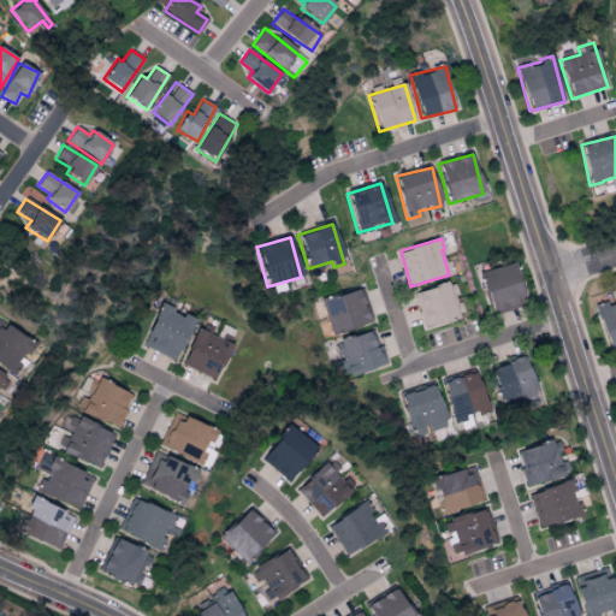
[(480,272),(491,314),(523,307),(514,264),(480,272)]
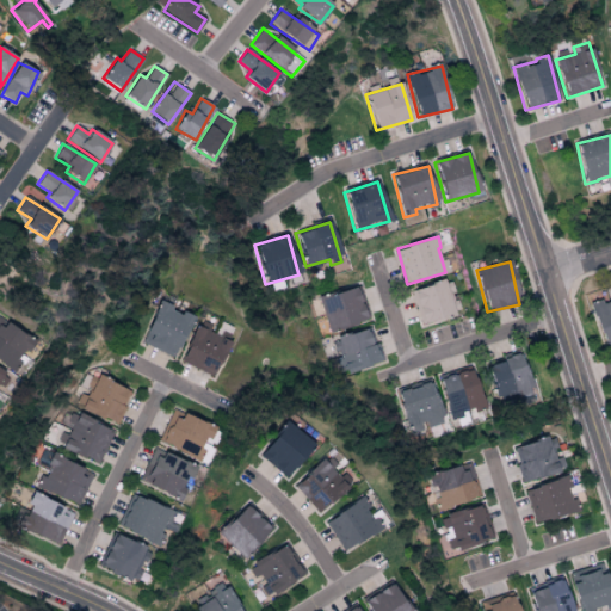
[(413,289),(423,326),(458,315),(449,279),(413,289)]
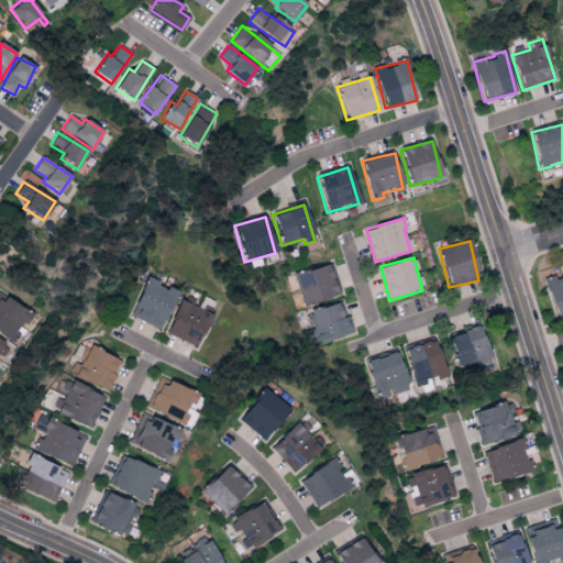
[(341,296),(332,264),(293,276),(301,307),(341,296)]
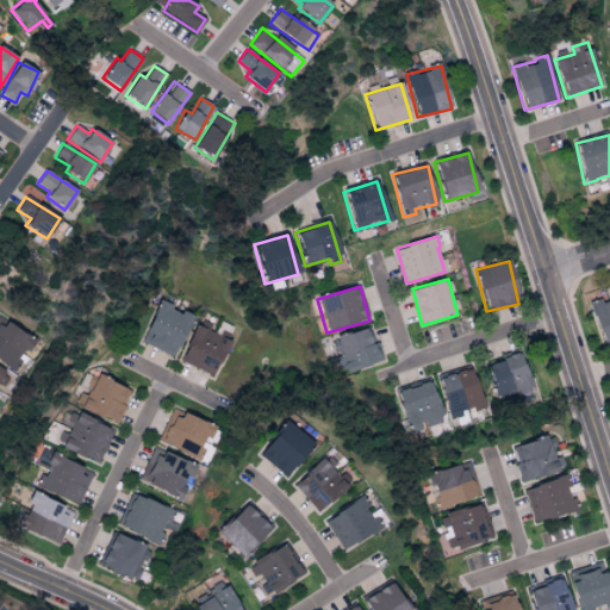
[(601,346),(609,342),(609,300),(602,303),(601,299),(591,302),(601,346)]
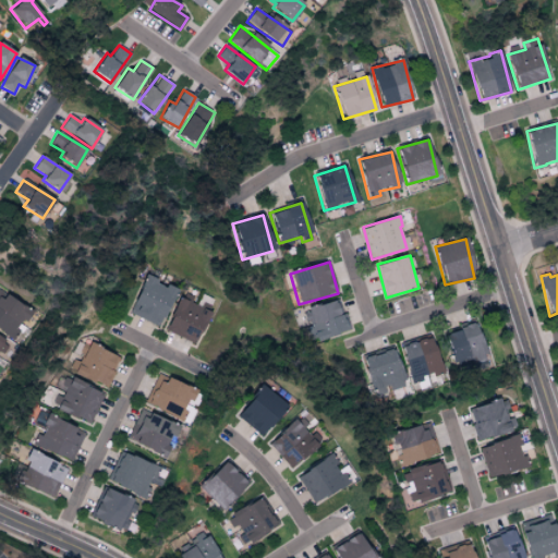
[(177,290),(145,276),(129,313),(160,327),(177,290)]
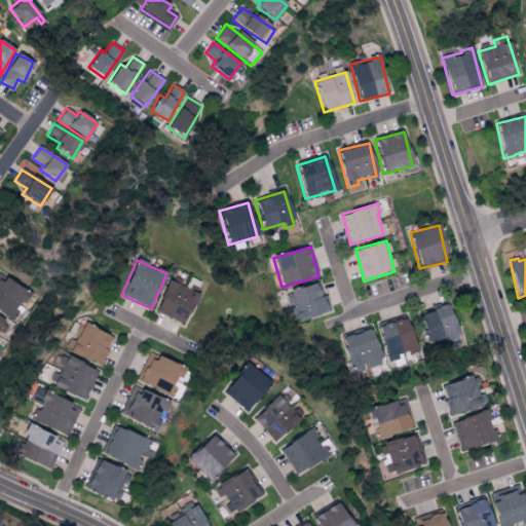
[(0,312),(10,321),(30,295),(2,274),(0,276),(0,312)]
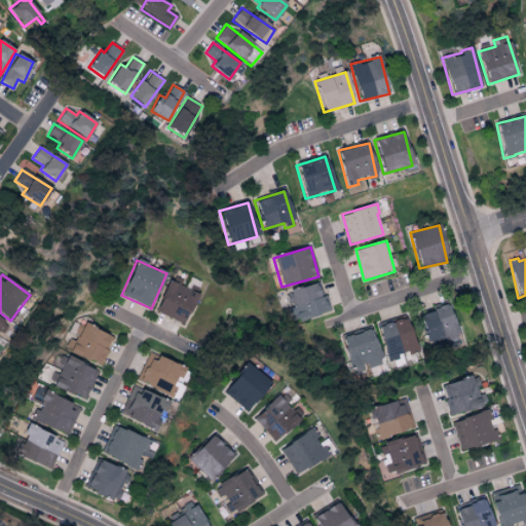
[(156,310),(185,323),(197,294),(180,286),(182,280),(172,275),(156,310)]
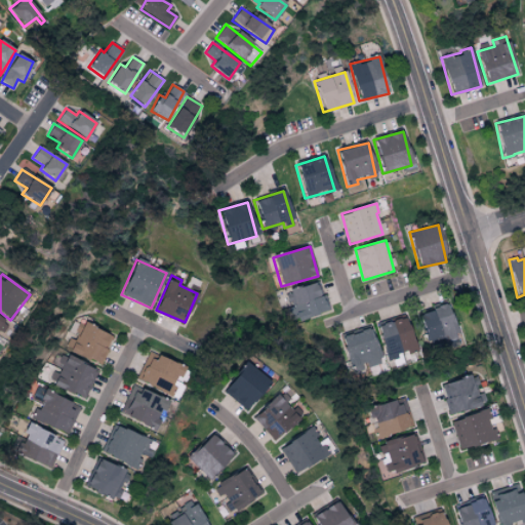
[(328,311),(319,281),(288,290),(293,307),(282,310),(287,324),(328,311)]
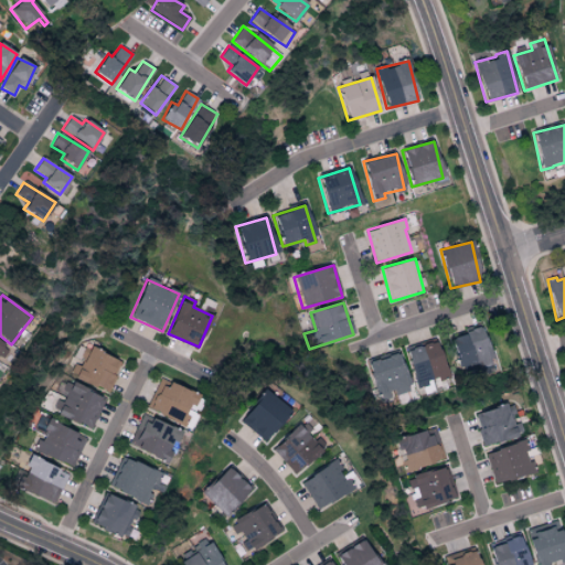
[(450,337),(457,369),(490,362),(483,329),(450,337)]
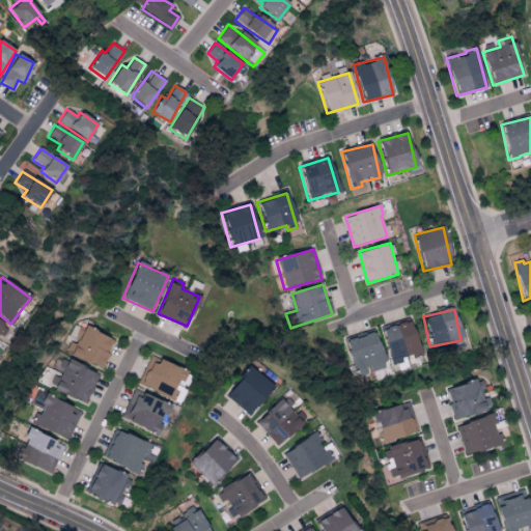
[(401,363),(400,360),(419,356),(412,322),(382,329),(389,365),(401,363)]
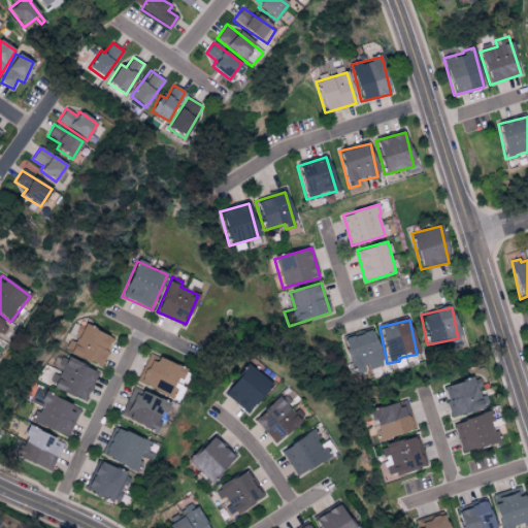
[(112,337),(83,326),(75,343),(69,340),(65,352),(101,366),(112,337)]
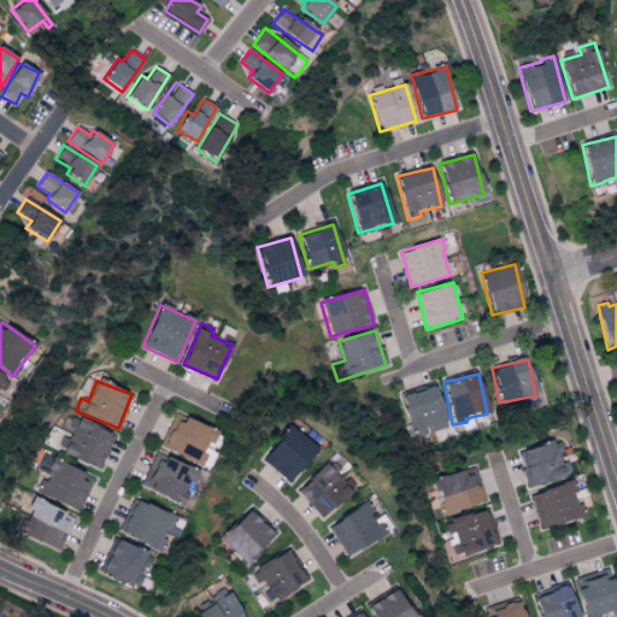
[(399,395),(412,439),(428,434),(428,433),(447,427),(434,386),(399,395)]
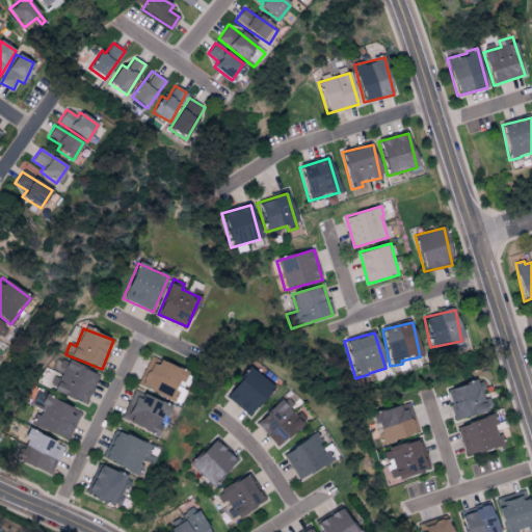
[(151,357),(138,387),(179,403),(184,391),(185,391),(192,375),(151,357)]
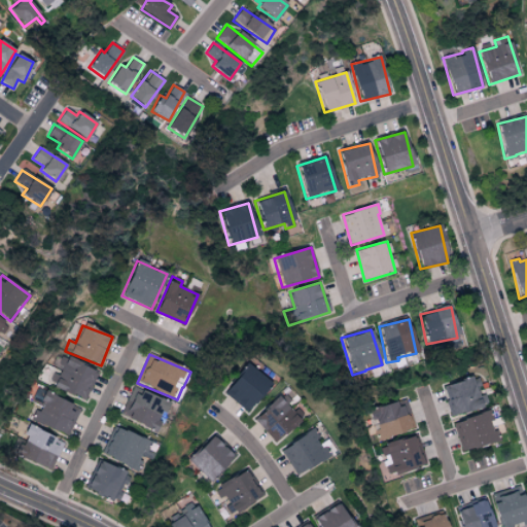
[(98,371),(64,357),(58,374),(53,372),(47,385),(86,400),(98,371)]
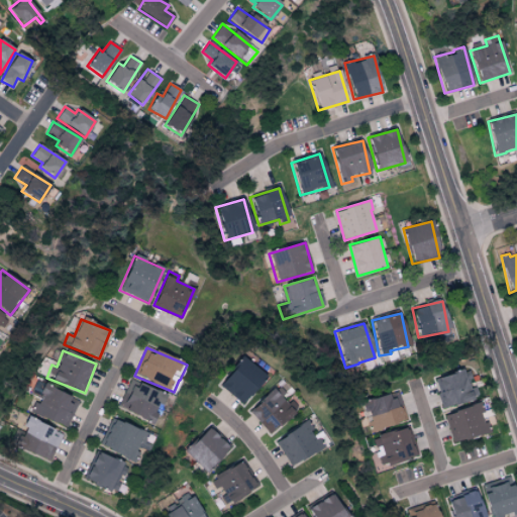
[(267,377),(243,356),(219,385),(242,405),(267,377)]
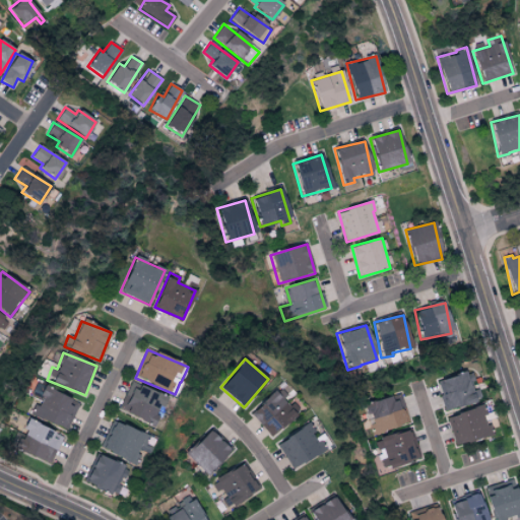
[(438,380),(446,410),(480,401),(472,371),(438,380)]
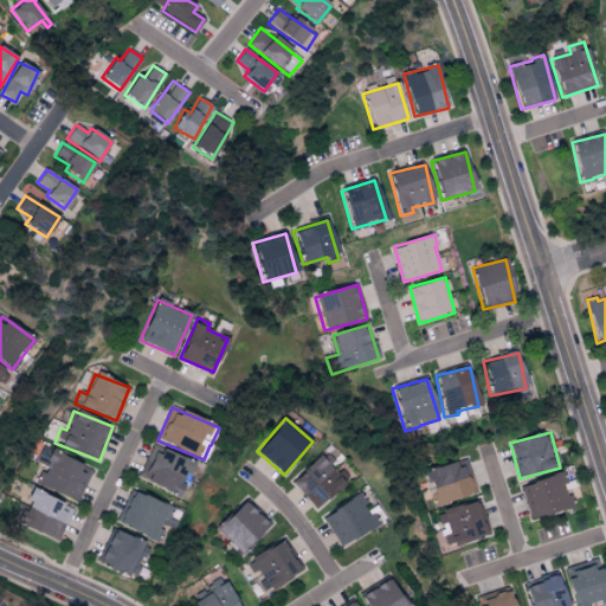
[(139,478),(179,496),(192,463),(152,446),(139,478)]
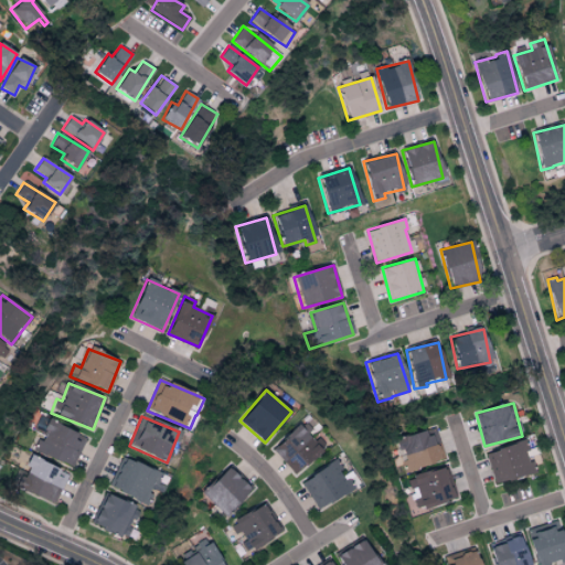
[(72,468),(85,437),(48,422),(34,452),(72,468)]
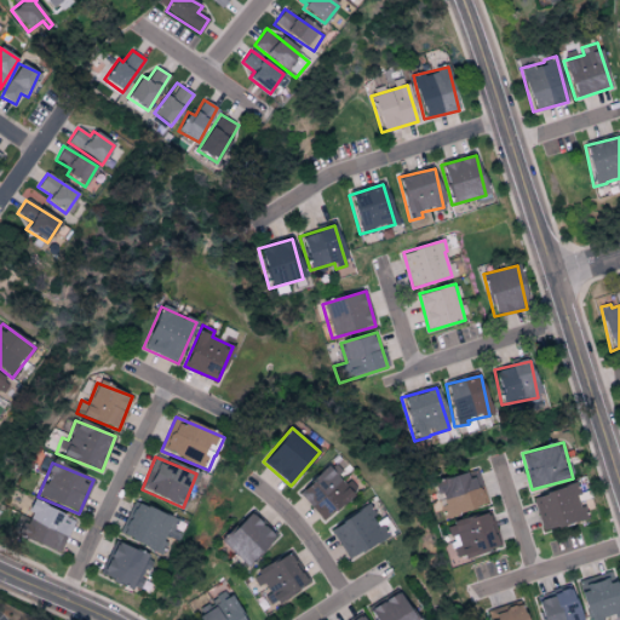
[(298,493),(323,521),(356,492),(331,464),(298,493)]
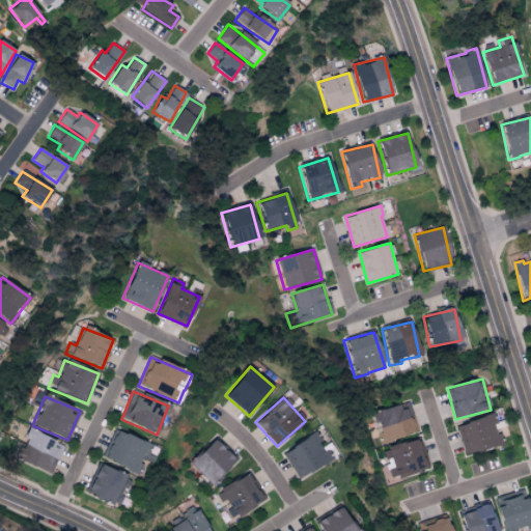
[(371,413),(380,443),(417,432),(409,402),(371,413)]
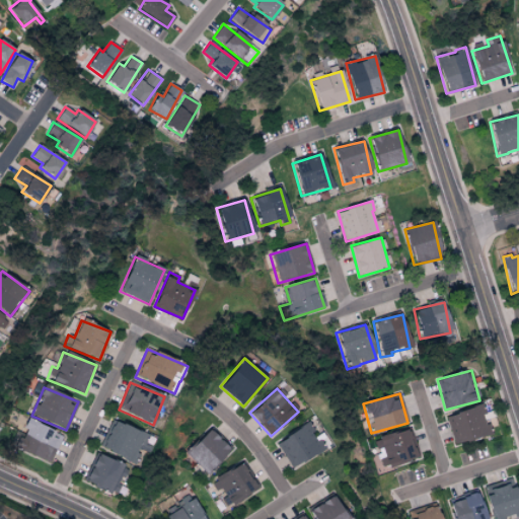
[(446,416),(455,445),(490,435),(484,414),(482,405),(446,416)]
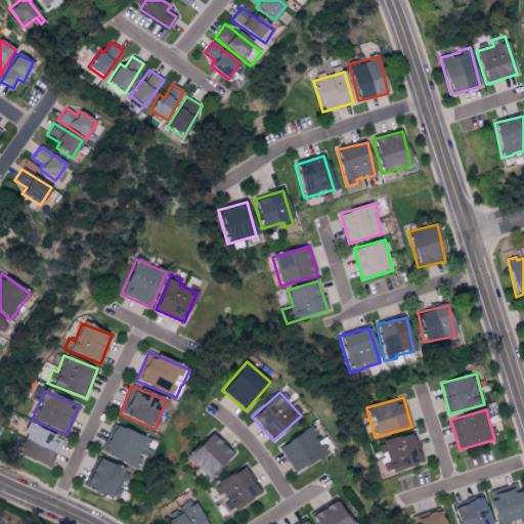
[(50,468),(62,439),(28,424),(15,452),(50,468)]
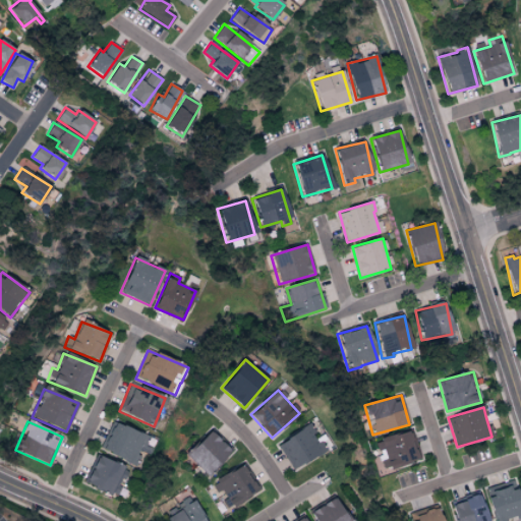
[(103,452),(134,462),(138,450),(147,453),(152,437),(111,424),(103,452)]
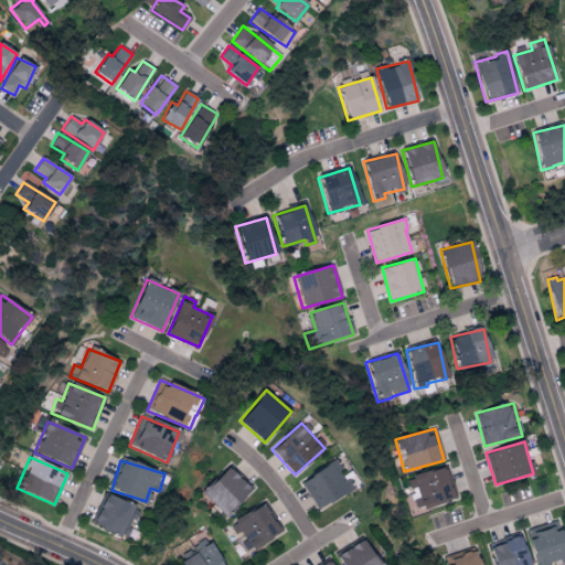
[(304,477),(315,507),(353,491),(348,478),(344,480),(337,464),(304,477)]
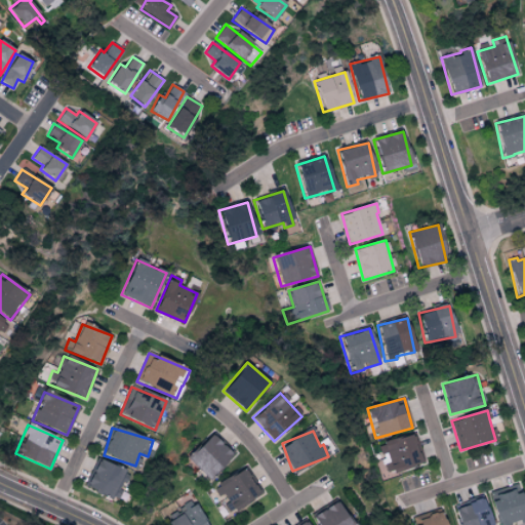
[(209,479),(233,453),(212,433),(188,458),(209,479)]
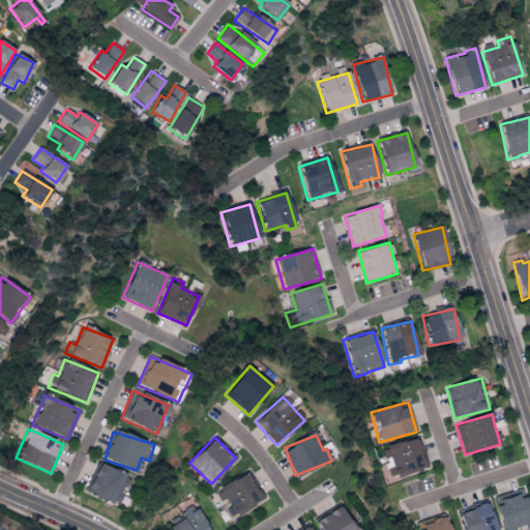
[(381,448),(383,459),(389,458),(394,477),(428,469),(419,438),(381,448)]
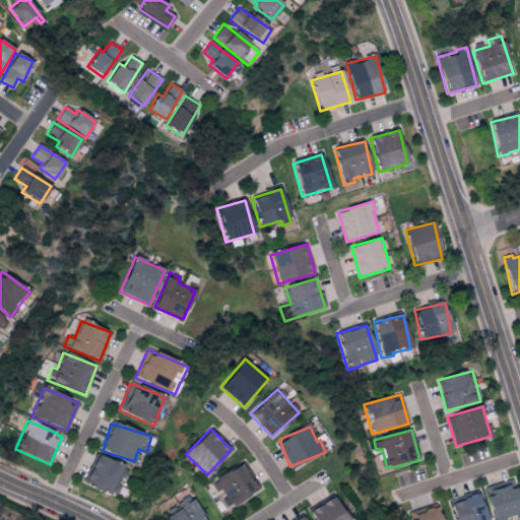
[(114,494),(127,467),(96,454),(84,480),(114,494)]
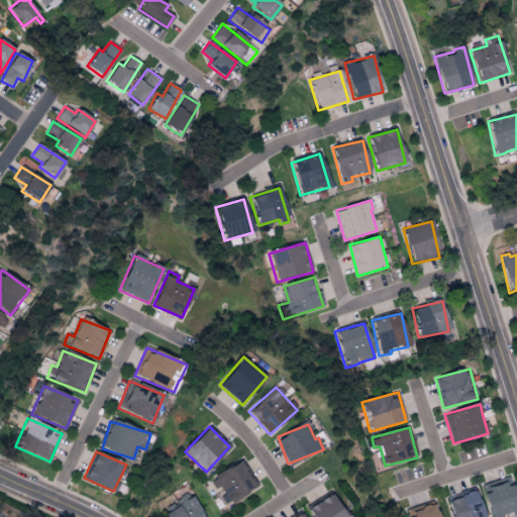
[(257,488),(244,459),(213,474),(226,502),(257,488)]
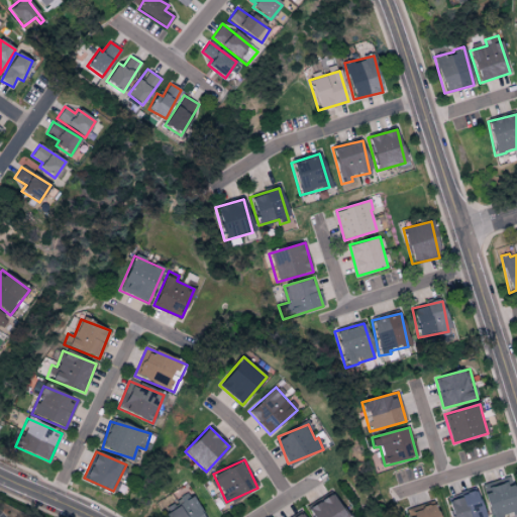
[(482,485),(485,495),(484,495),(490,516),(496,516),(516,511),(516,499),(513,486),(506,488),(503,479),(482,485)]
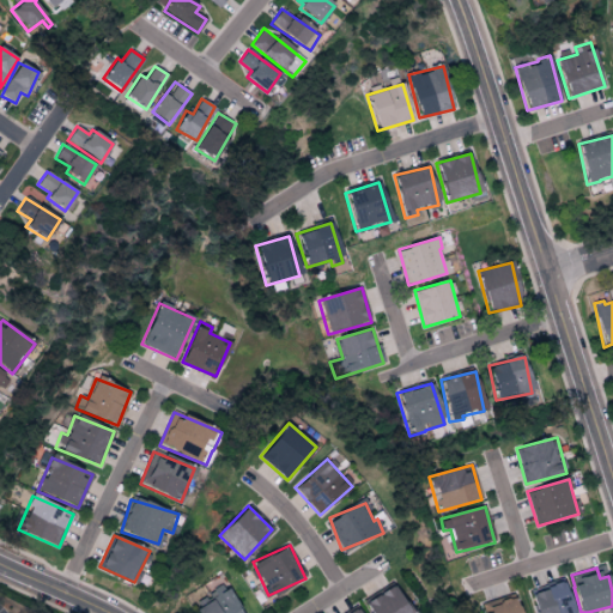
[(529,592),(535,612),(574,612),(564,581),(529,592)]
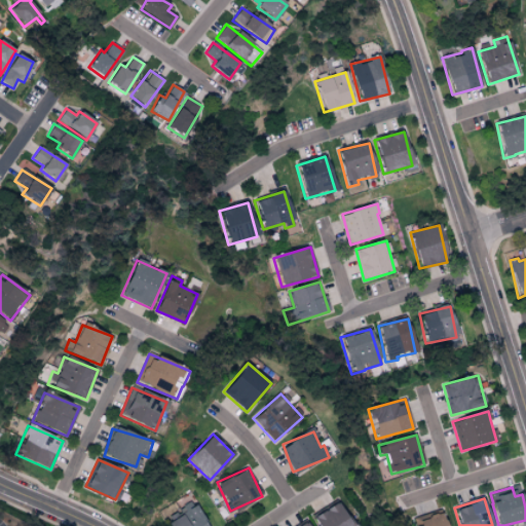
[(318,525),(351,525),(340,501),(313,514),(318,525)]
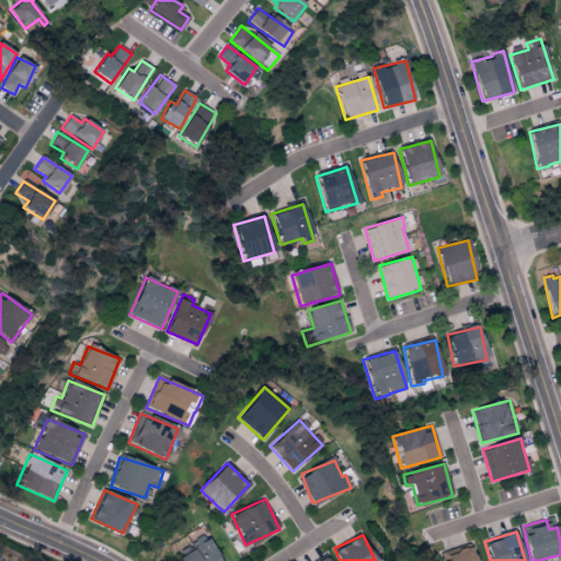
[(183,560),(220,560),(208,537),(179,553),(183,560)]
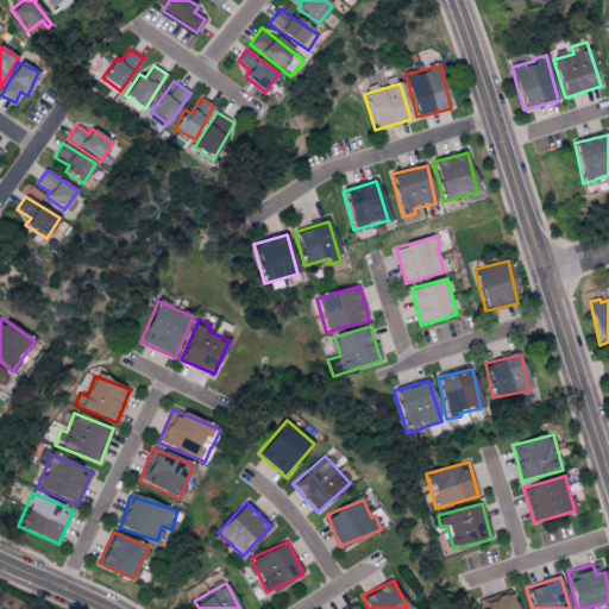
[(478,604),(479,608),(518,608),(513,594),(478,604)]
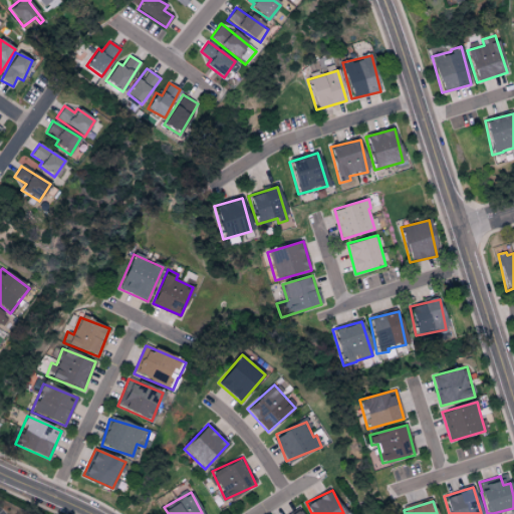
All buildings are outlined.
